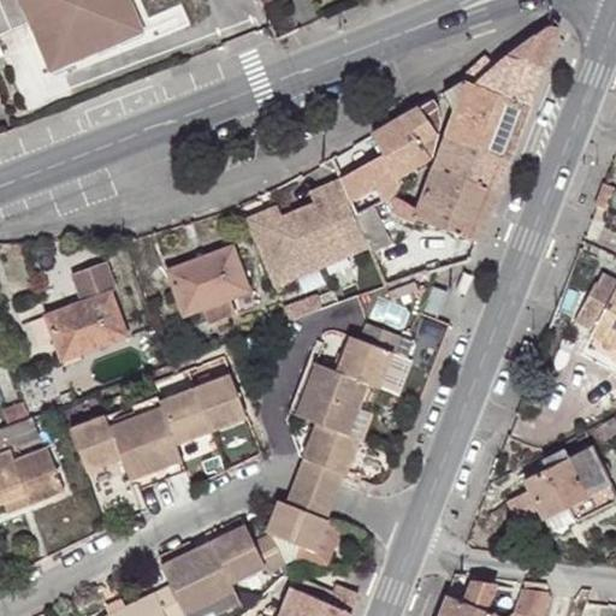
[(129,0),(0,0),(0,5),(11,30),(28,23),(51,73),(122,42),(119,34),(140,25),(129,0)]
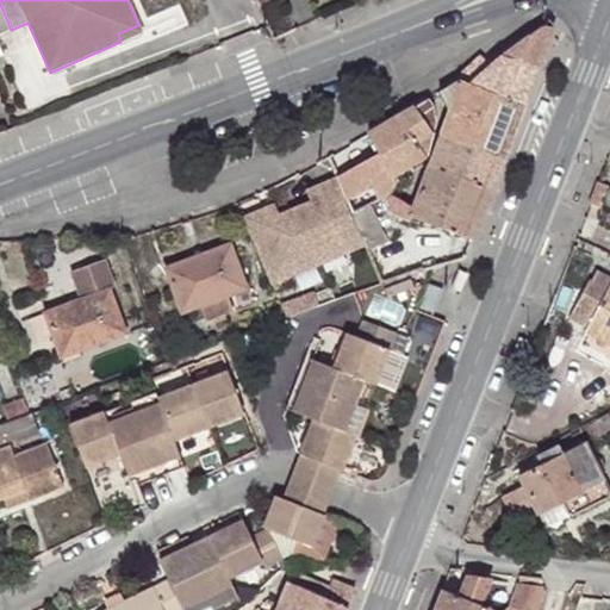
[(0,5),(0,33),(11,30),(0,5)]
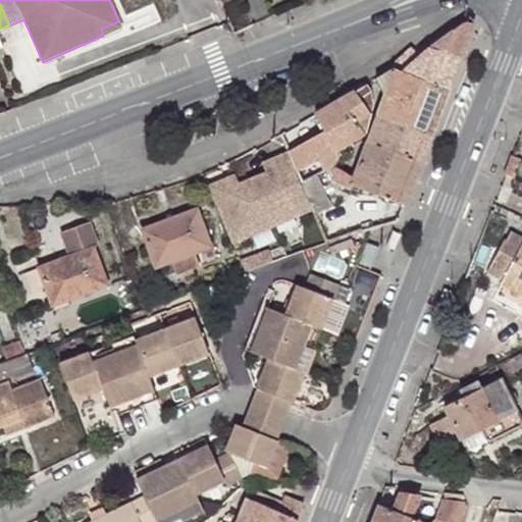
[(121,28),(118,21),(101,29),(103,36),(121,28)]
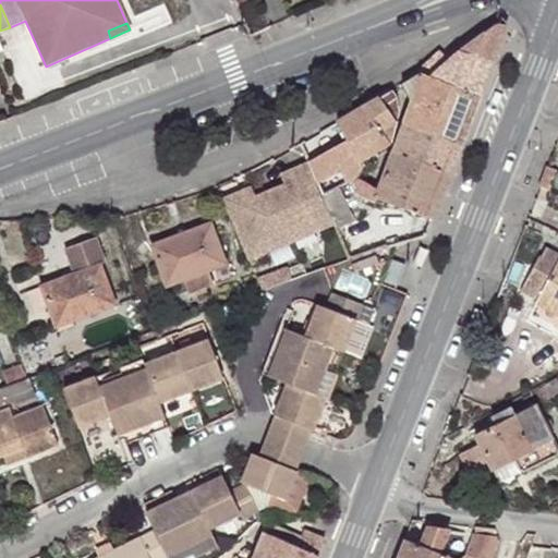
[(465,45),(495,56),(507,26),(495,25),(465,44),(465,45)]
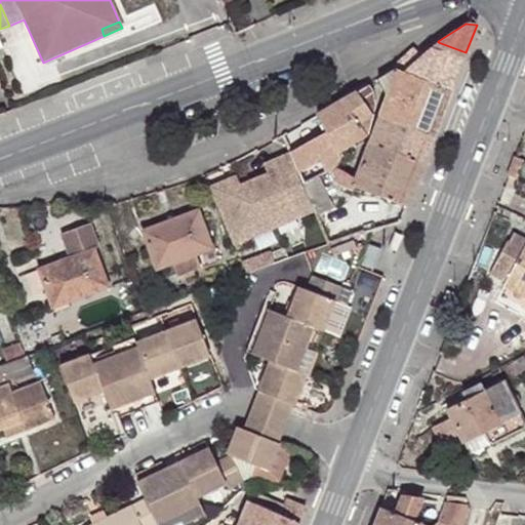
[(452,88),(466,52),(438,42),(420,55),(414,48),(395,66),(396,68),(452,88)]
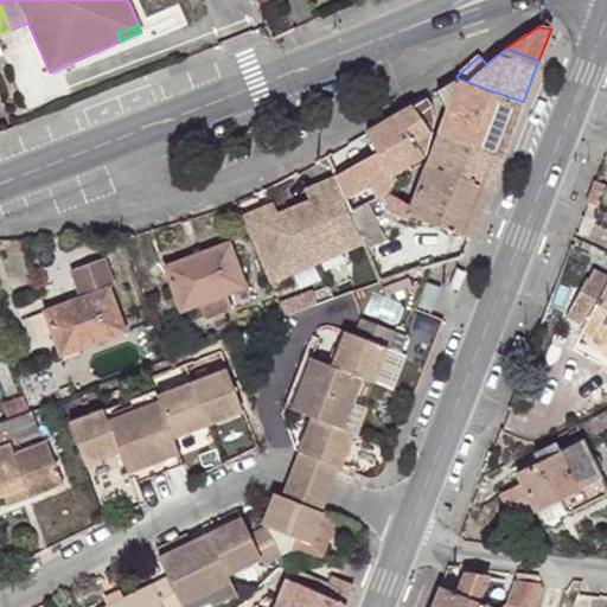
[(503,155),(523,102),(458,78),(436,90),(448,113),(441,133),(503,155)]
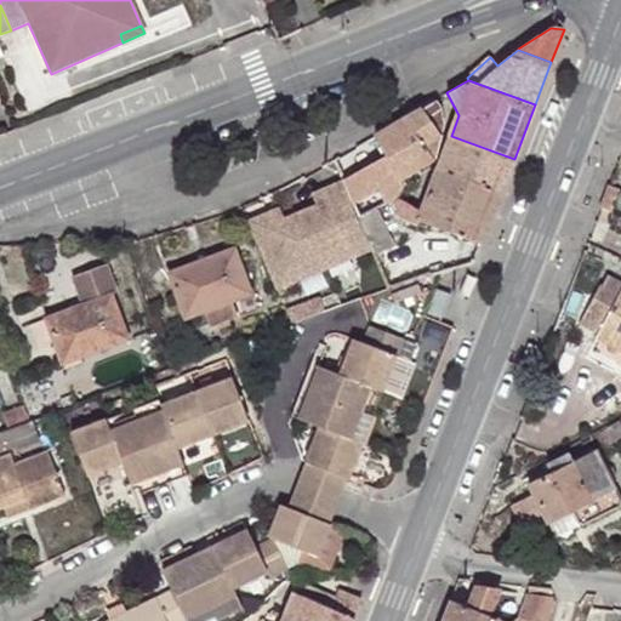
[(436,100),(375,135),(388,155),(402,180),(432,161),(443,125),(440,119),(443,118),(439,107),(436,100)]
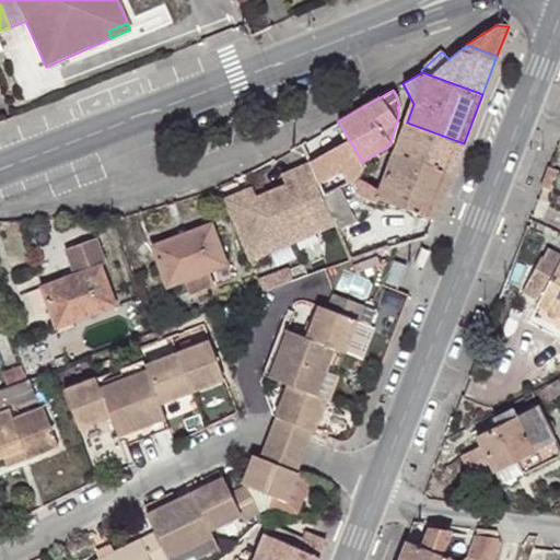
[(350,140),(338,121),(301,143),(308,163),(350,140)]
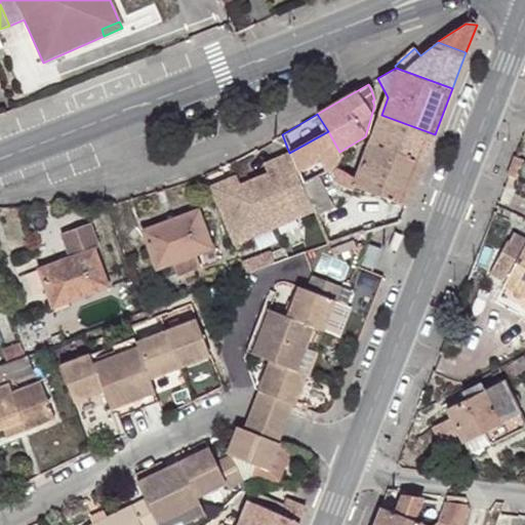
[(426,158),(435,134),(381,115),(372,138),(426,158)]
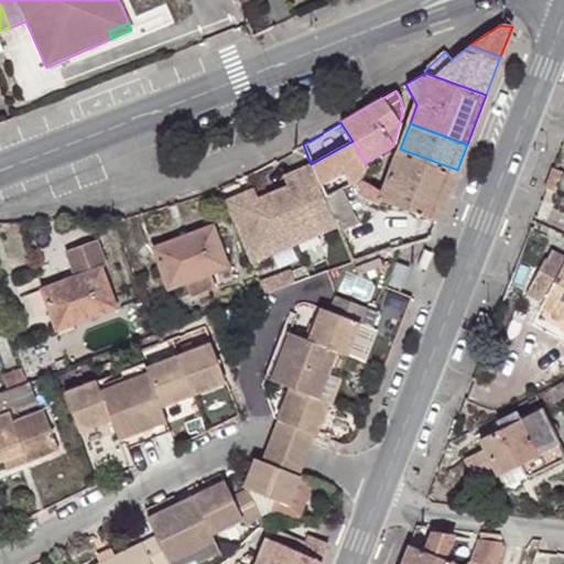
[(344,245),(351,261),(392,248),(377,209),(380,199),(384,190),(364,176),(368,167),(365,163),(353,141),(311,164),(320,184),(344,245)]
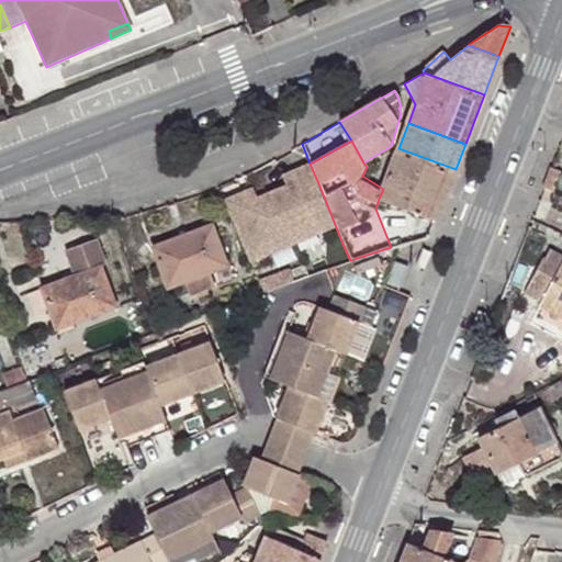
[(448,189),(456,169),(398,148),(391,168),(448,189)]
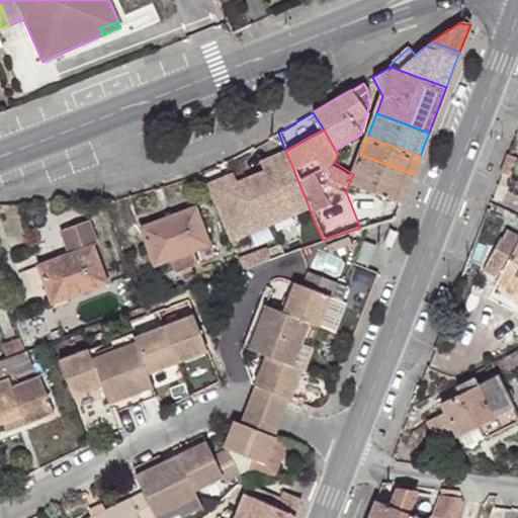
[(517,157),(510,154),(503,172),(512,175),(517,157)]
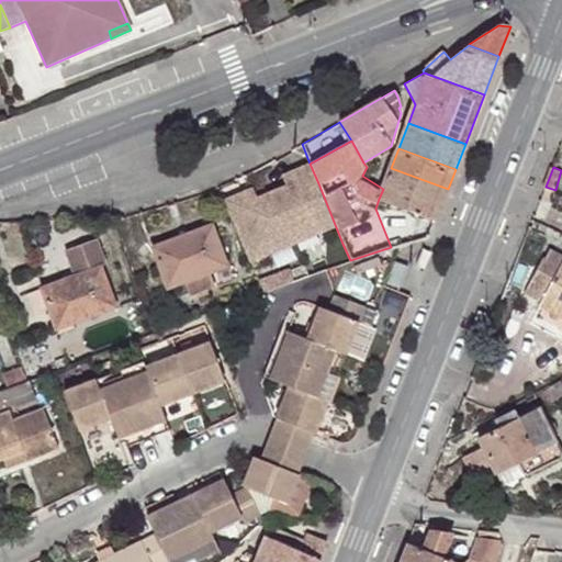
[(436,220),(448,189),(391,168),(383,189),(379,199),(436,220)]
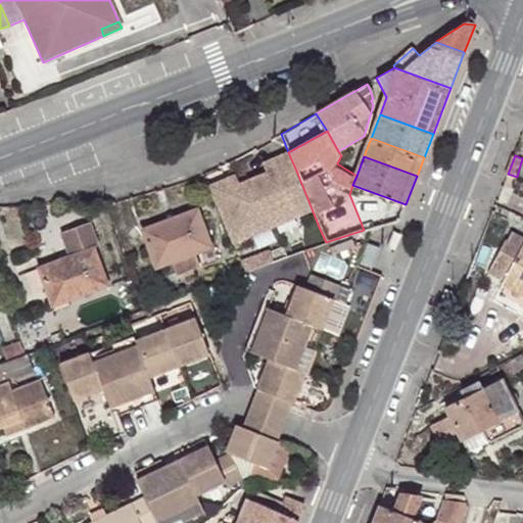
[(259,196),(278,238),(301,229),(302,233),(319,227),(296,171),(279,177),(283,186),(274,190),(259,196)]
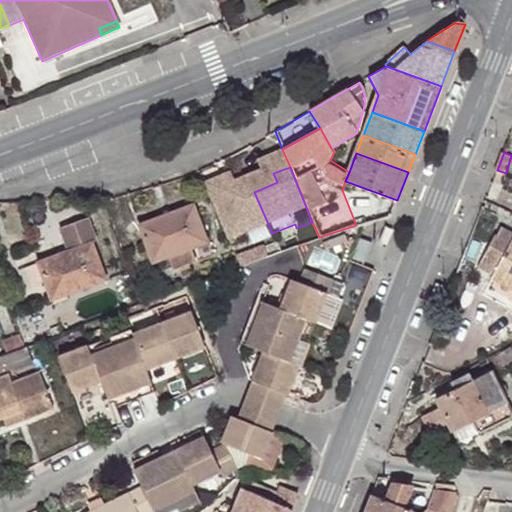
[(273,173),(265,177),(268,186),(277,182),(273,173)]
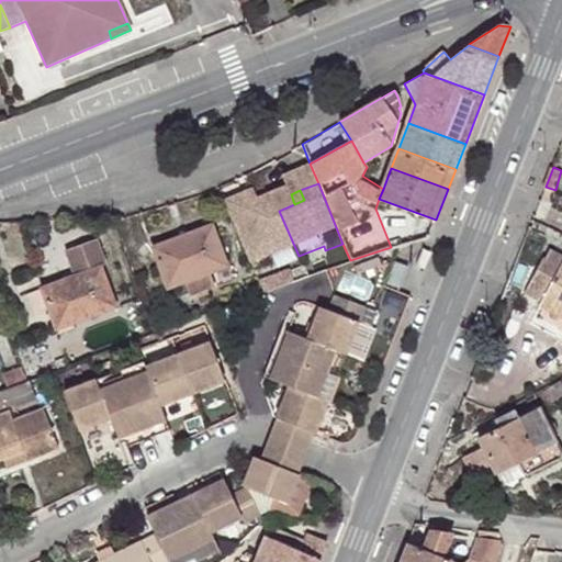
[(250,211),(255,221),(265,216),(260,208),(250,211)]
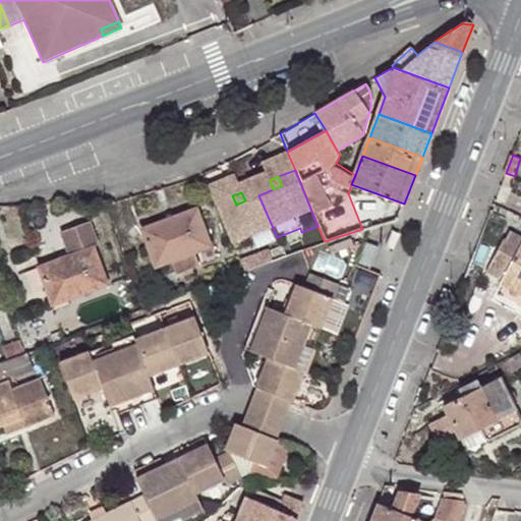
[(232,195),(216,203),(239,258),(255,251),(253,247),(277,237),(258,195),(245,200),(236,205),(232,195)]
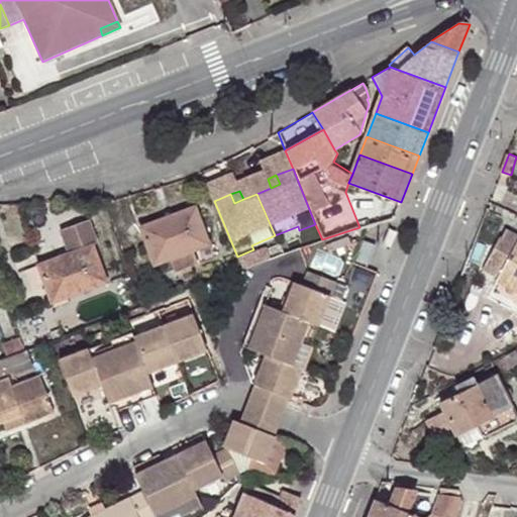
[(196,207),(141,228),(156,264),(209,243),(196,207)]
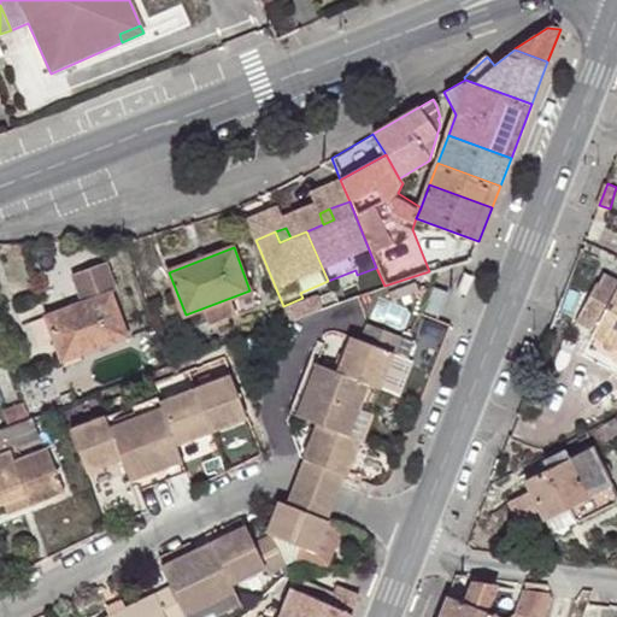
[(74,274),(83,303),(111,292),(117,291),(106,262),(74,274)]
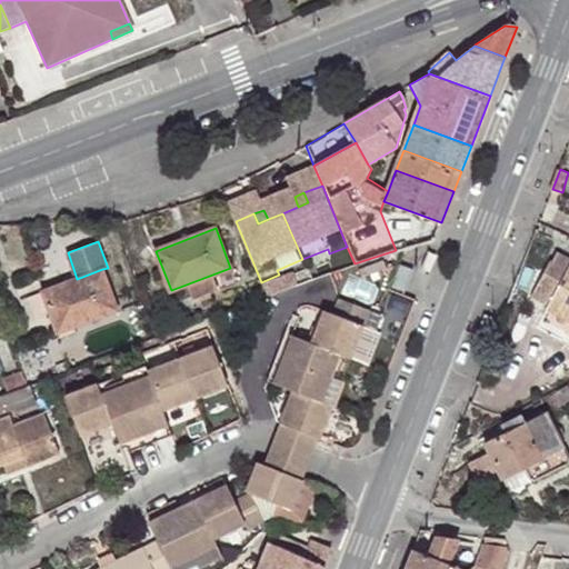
[(568,270),(568,259),(560,256),(556,263),(568,270)]
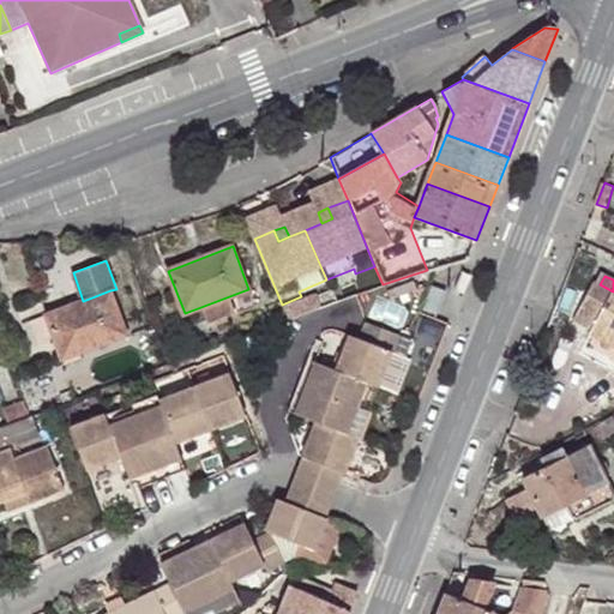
[(593,335),(613,345),(613,292),(600,284),(597,283),(576,320),(595,331),(593,335)]
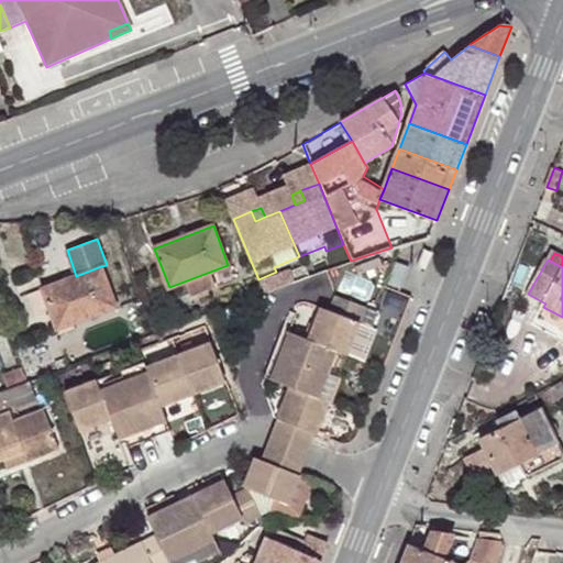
[(410,267),(396,262),(388,284),(401,289),(410,267)]
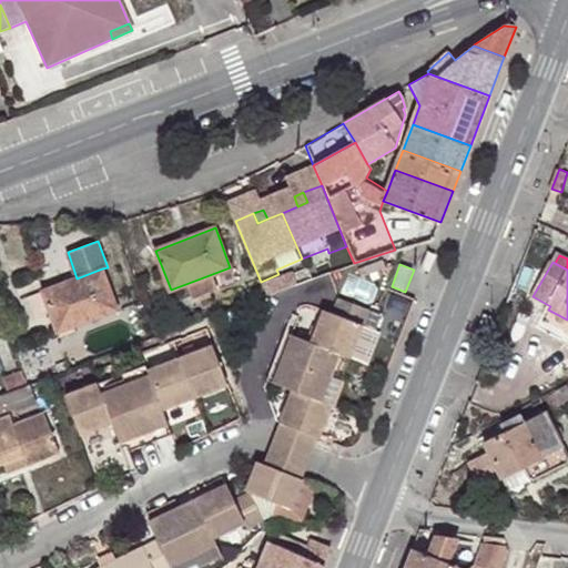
[(77,279),(42,291),(49,310),(58,331),(117,310),(102,269),(77,279)]
